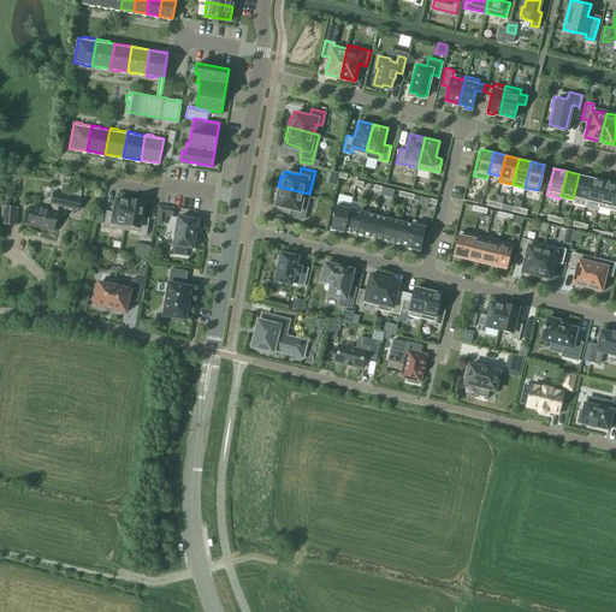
[(592,177),(579,174),(573,198),(572,202),(585,206),(586,198),(592,177)]
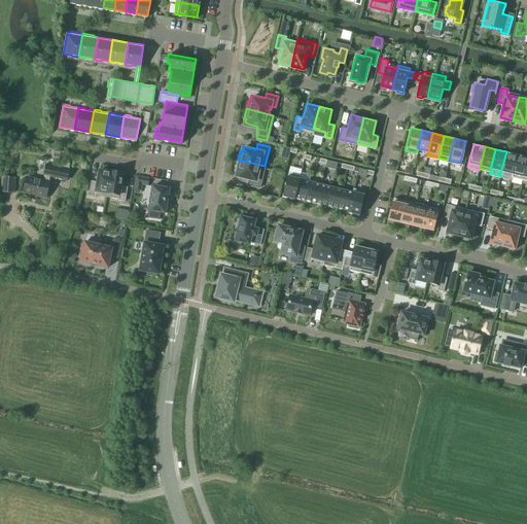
[(512,153),(506,151),(501,170),(513,173),(518,152),(512,151),(512,153)]
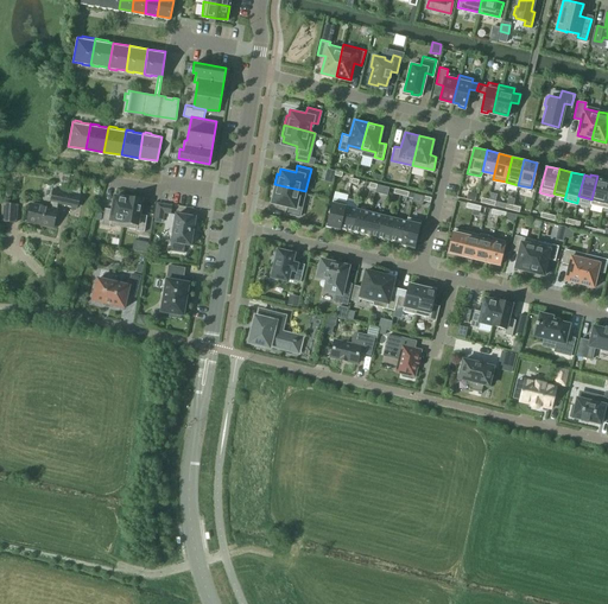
[(597,176),(590,203),(603,205),(607,184),(607,180),(603,179),(603,177),(597,176)]
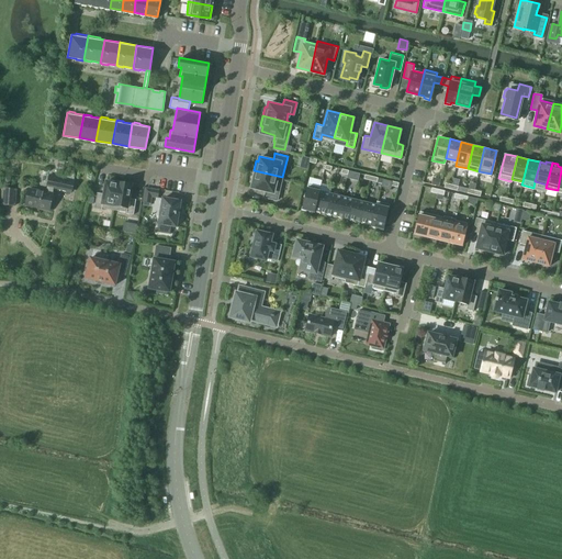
[(347,172),(347,176),(358,179),(360,171),(348,169),(347,172)]
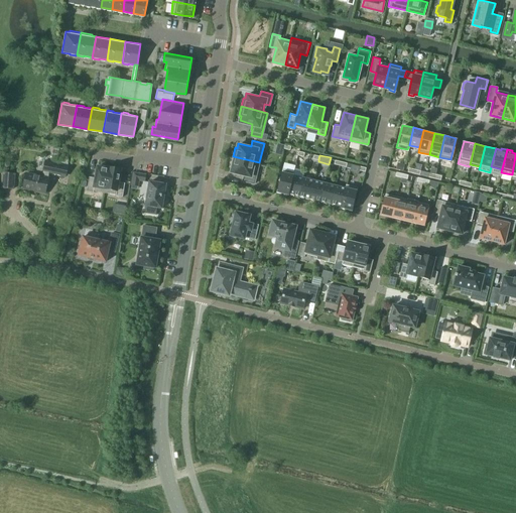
[(259,162),(233,156),(231,165),(232,165),(231,170),(244,173),(243,179),(254,182),(259,162)]
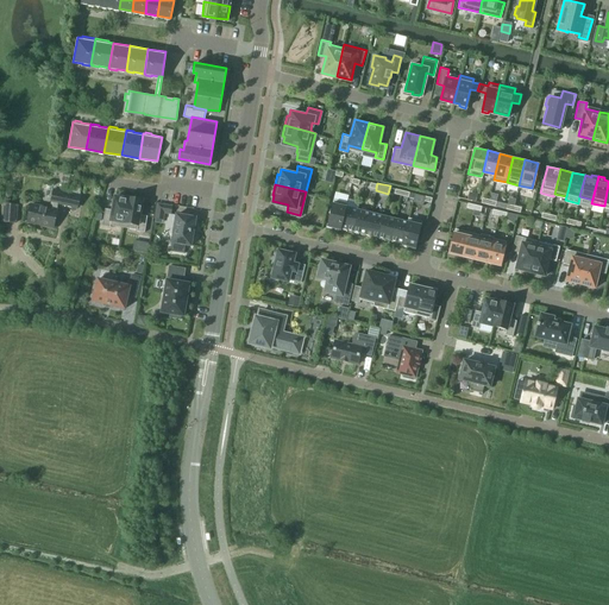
[(77,206),(80,193),(54,187),(50,201),(50,205),(31,201),(27,222),(39,225),(39,222),(54,226),(58,202),(77,206)]
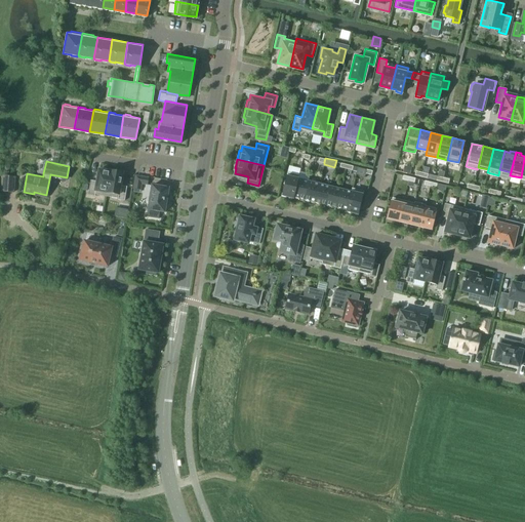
[(404,170),(410,172),(411,165),(405,164),(403,170),(404,170)]
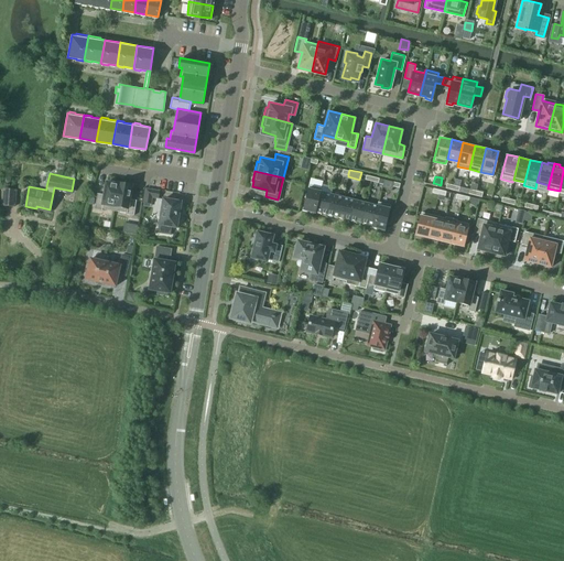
[(115,209),(119,183),(106,180),(104,193),(97,192),(95,207),(102,208),(102,207),(115,209)]
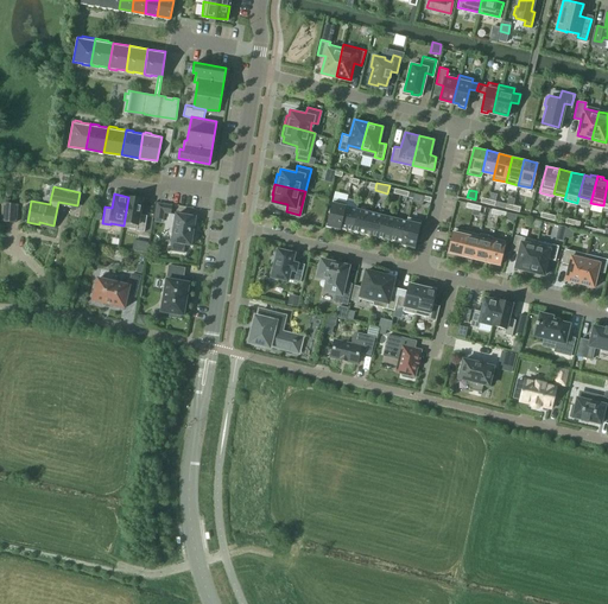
[(134,196),(128,196),(128,197),(124,226),(137,227),(137,229),(144,230),(147,214),(140,213),(143,198),(140,197),(140,196),(134,195),(134,196)]
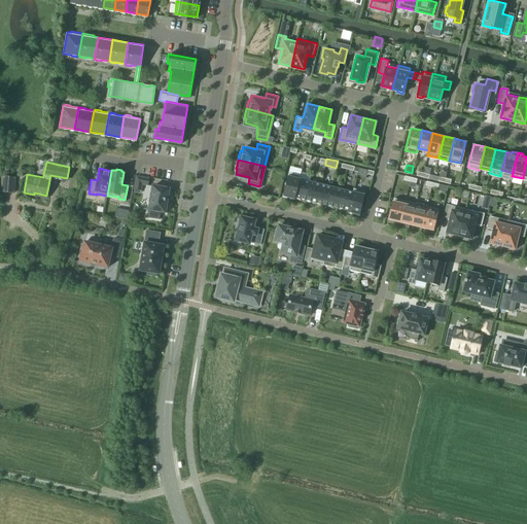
[(299,177),(300,177),(301,174),(288,171),(283,195),(294,198),(295,196),(294,196),(299,177)]
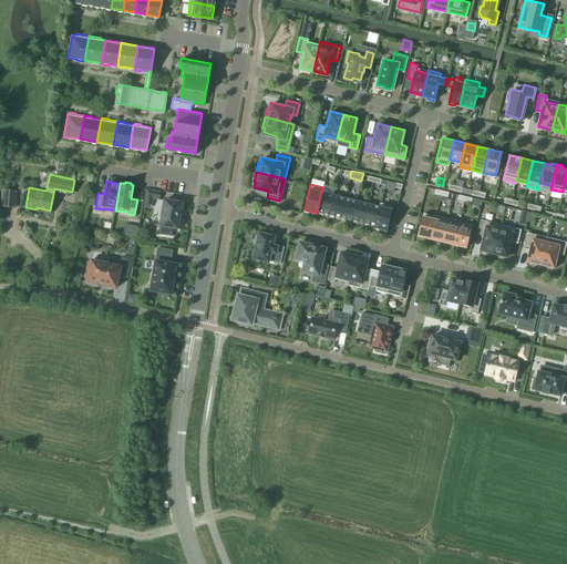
[(17,190),(3,186),(0,200),(0,202),(13,205),(17,190)]
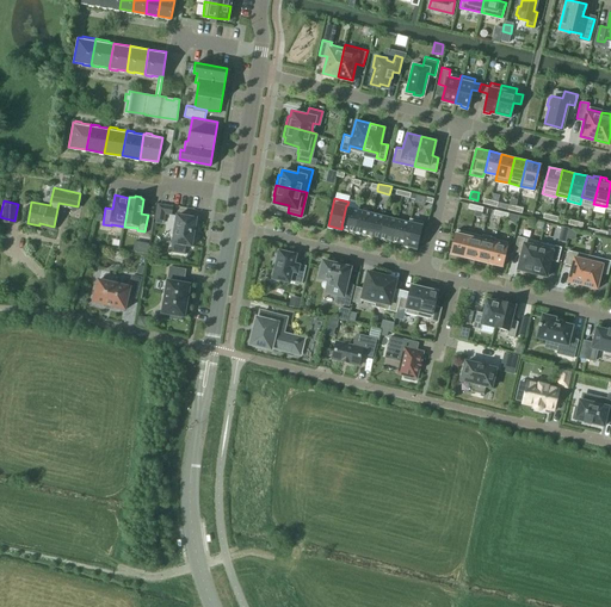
[(172,205),(159,203),(156,217),(164,218),(165,211),(171,212),(172,205)]
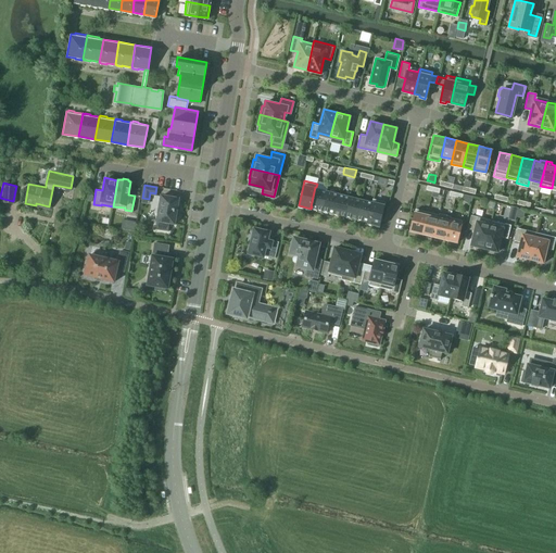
[(323,210),(327,190),(316,187),(315,187),(311,206),(312,206),(323,210)]
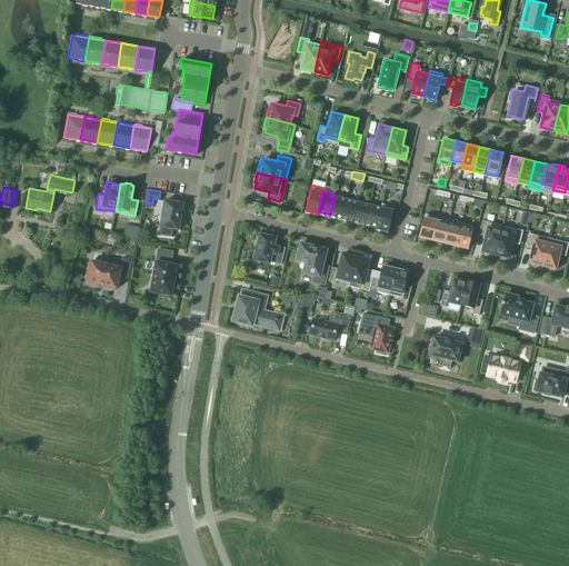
[(335,195),(330,215),(341,217),(346,197),(335,195)]
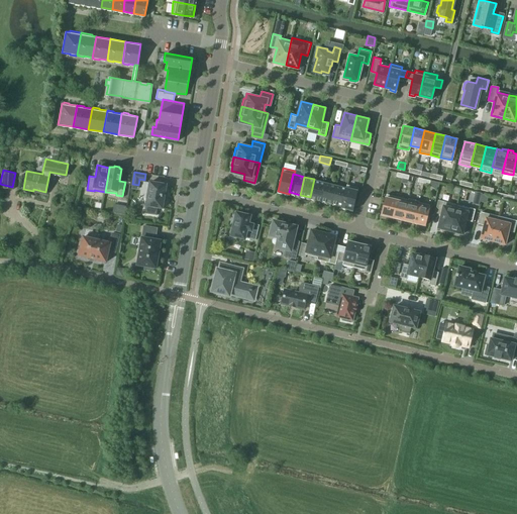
[(321,200),(325,182),(314,179),(310,197),(321,200)]
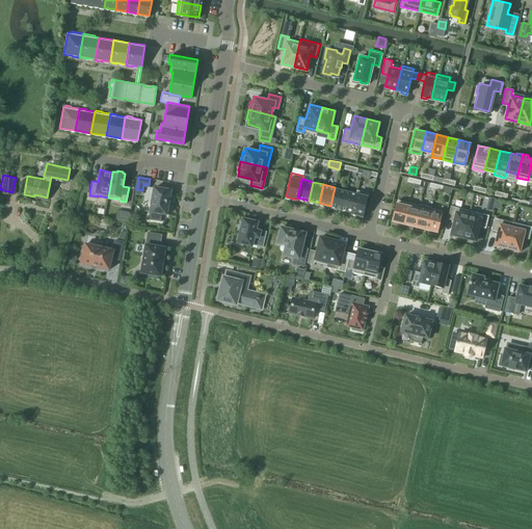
[(154,186),(150,209),(150,210),(166,213),(168,204),(169,197),(170,188),(154,186)]
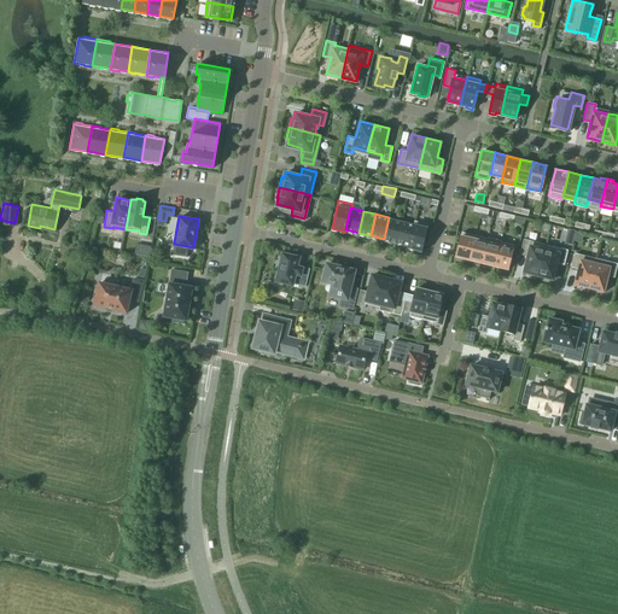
[(396,243),(401,220),(389,217),(384,239),(396,243)]
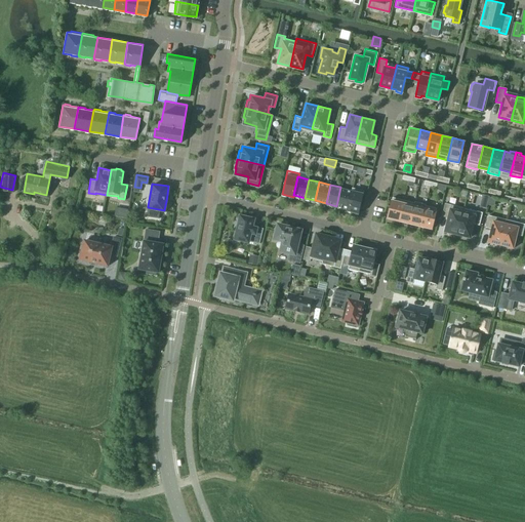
[(348,208),(347,208),(346,209),(358,212),(364,189),(352,186),(351,190),(352,190),(348,208)]
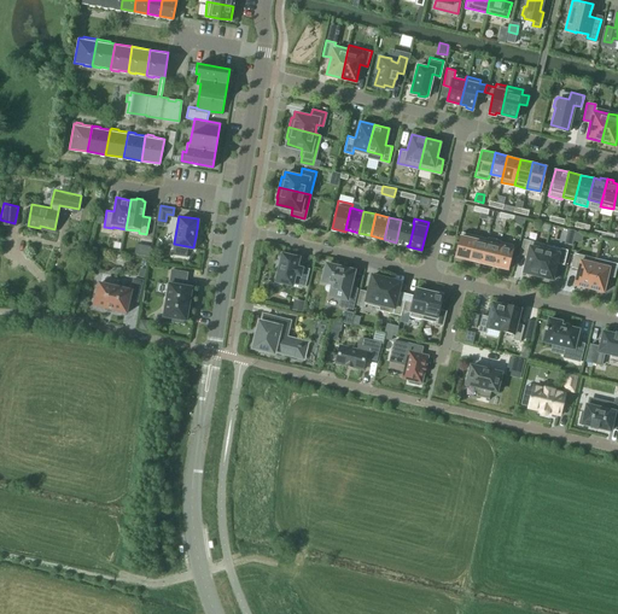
[(401,220),(396,243),(408,245),(409,245),(414,223),(413,223),(401,220)]
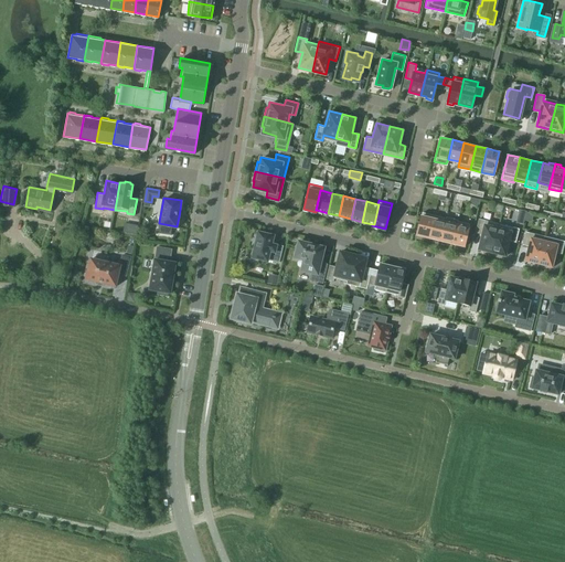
[(555,210),(554,216),(564,219),(564,210),(563,210),(562,212),(555,210)]
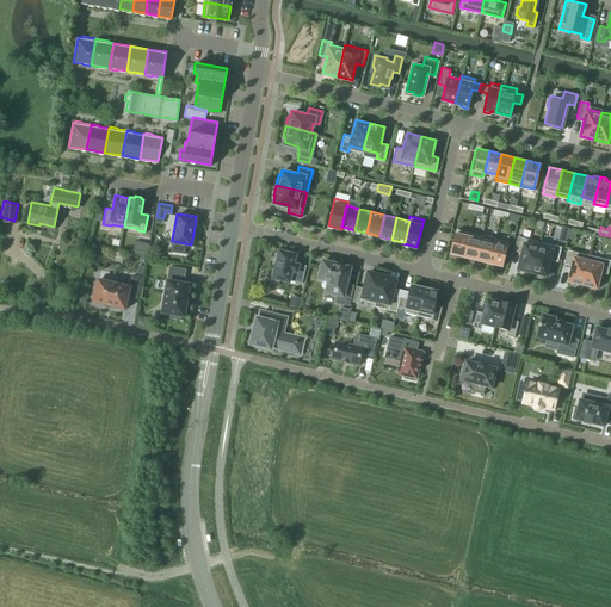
[(457,228),(451,253),(463,255),(470,230),(457,228)]
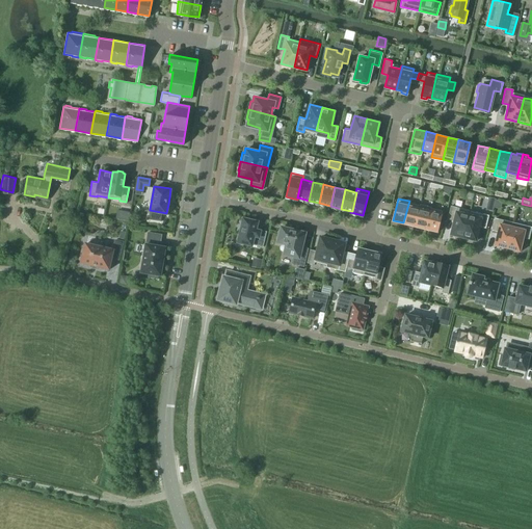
[(409,201),(403,222),(415,226),(420,204),(409,201)]
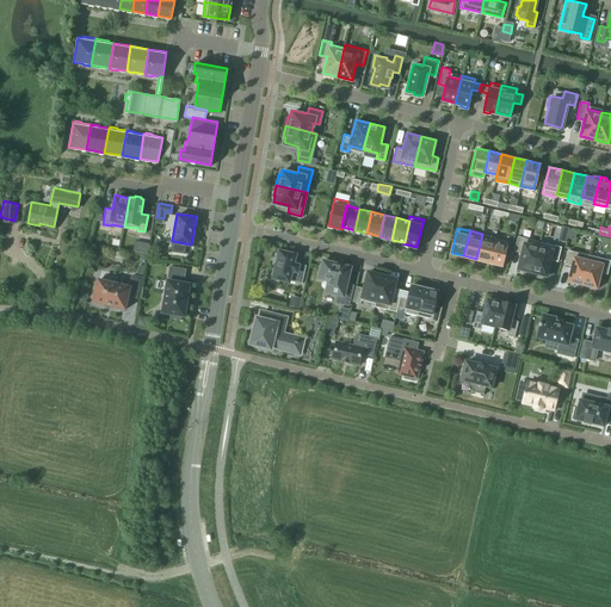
[(482,234),(476,259),(488,261),(495,237),(495,235),(482,233),(482,234)]
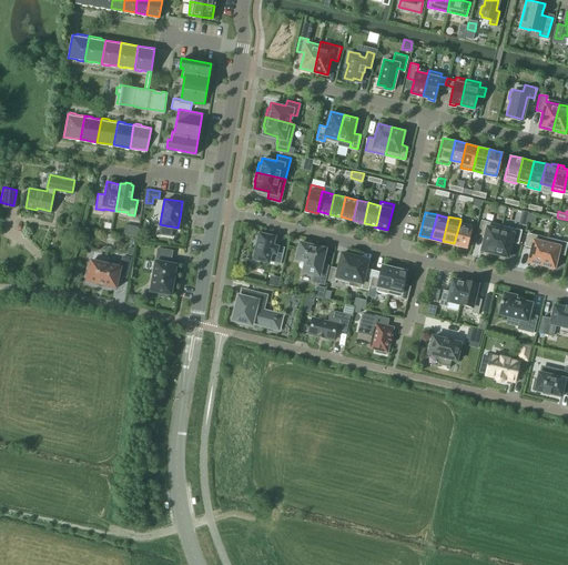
[(480,218),(477,232),(485,234),(480,249),(495,252),(501,223),(480,218)]
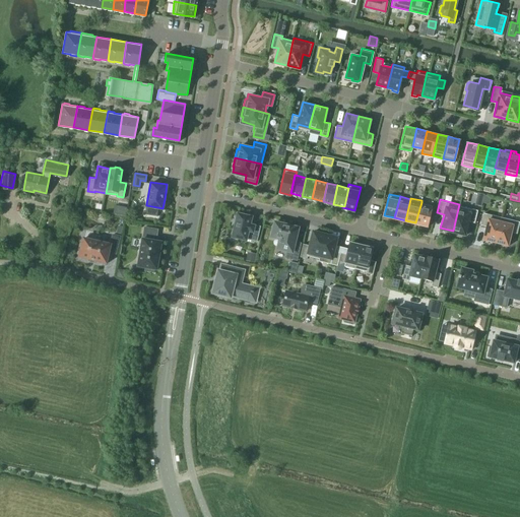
[(421,202),(415,222),(427,225),(432,204),(421,202)]
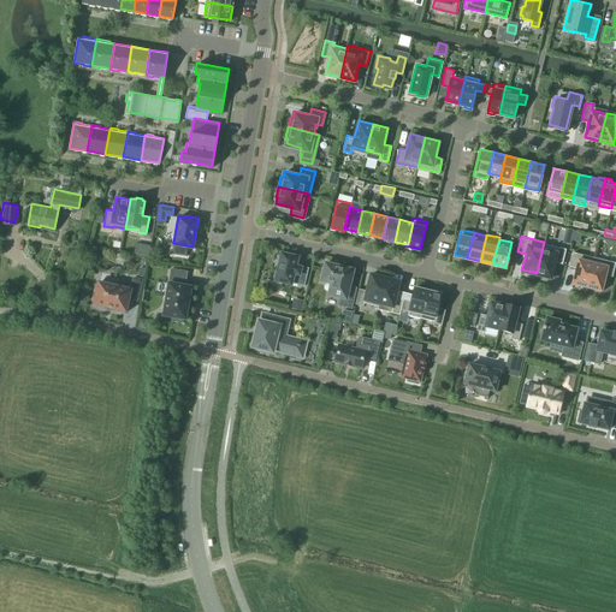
[(544,242),(537,273),(551,277),(555,261),(562,262),(566,248),(544,242)]
